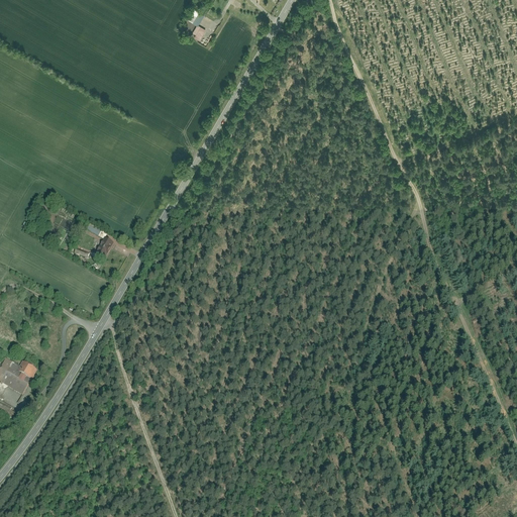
[(195,8),(188,18),(195,22),(201,12),(195,8)]
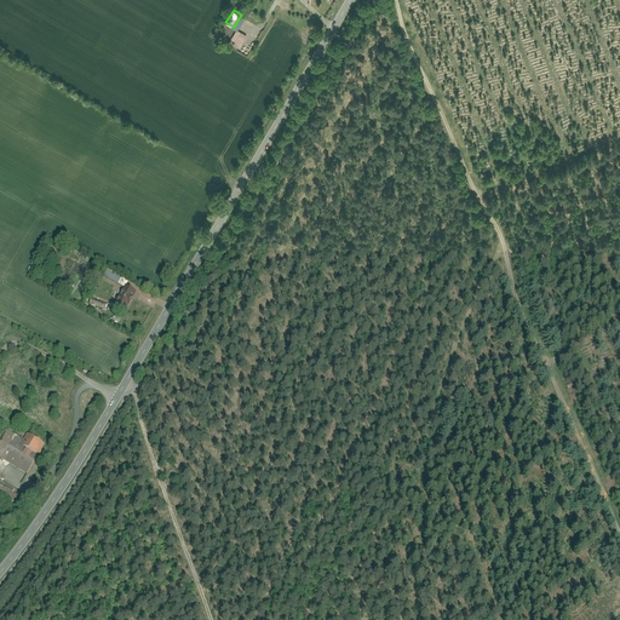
[(229,41),(239,47),(246,35),(236,29),(229,41)]
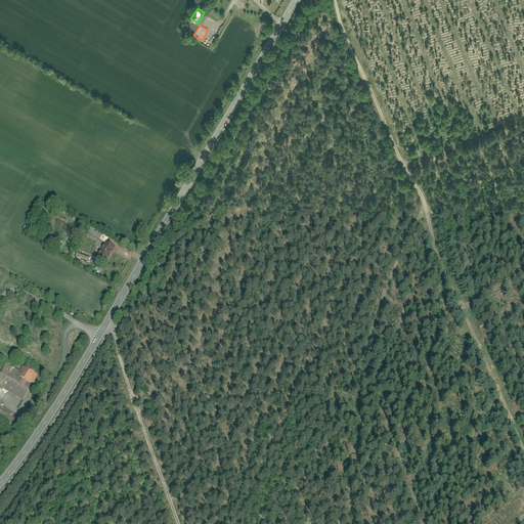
[(92,227),(89,233),(101,239),(104,233),(92,227)]
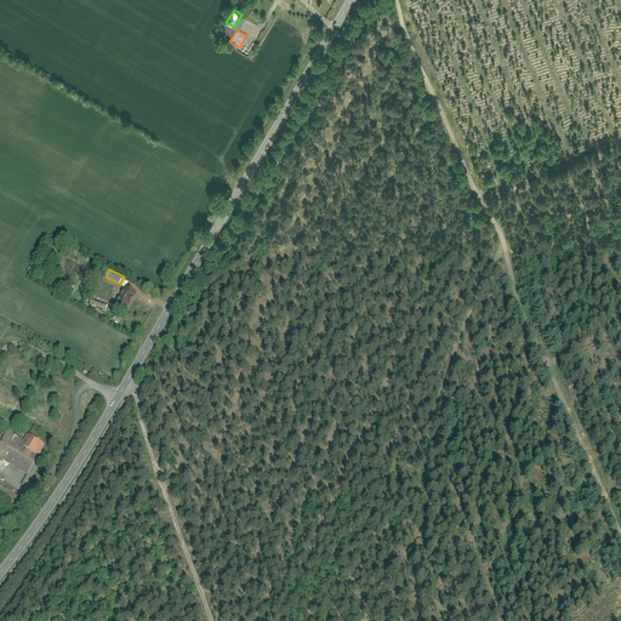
[(126,311),(136,292),(124,285),(114,305),(126,311)]
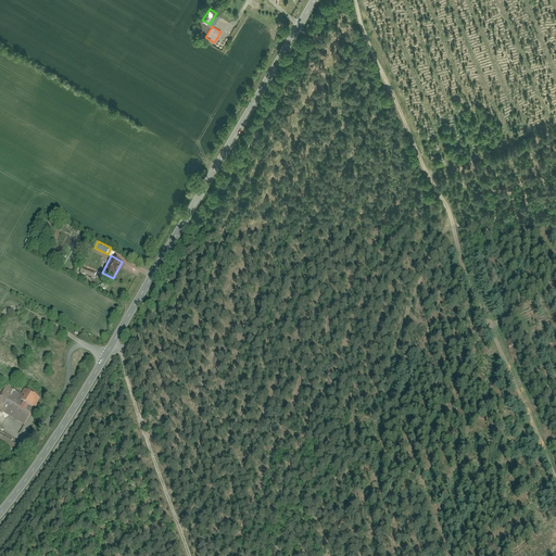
[(96,273),(81,267),(80,273),(93,277),(96,273)]
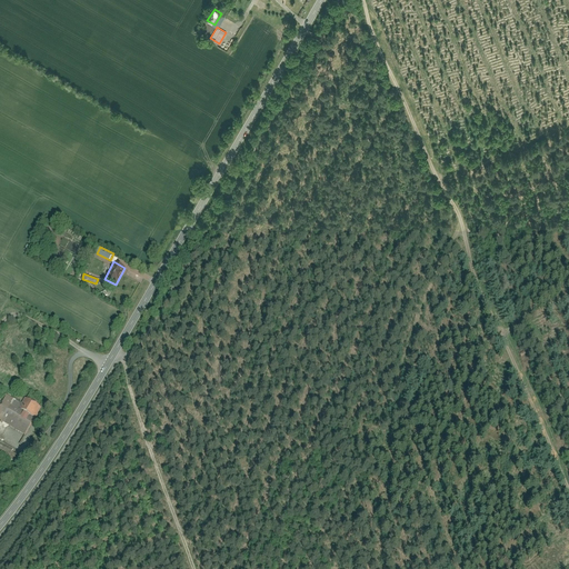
[(2,392),(0,395),(0,419),(25,435),(40,407),(25,398),(21,403),(2,392)]
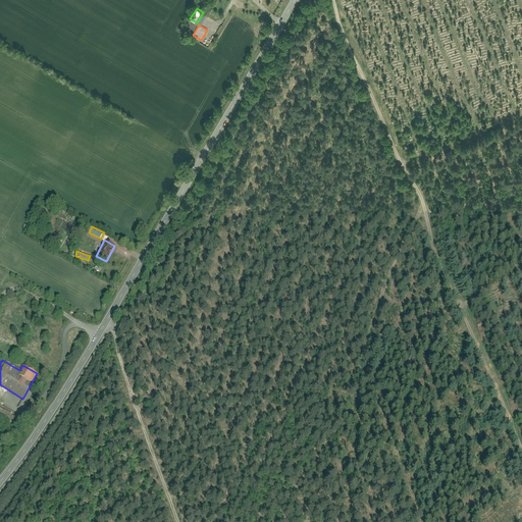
[(0,404),(0,415),(8,419),(10,415),(12,411),(0,404)]
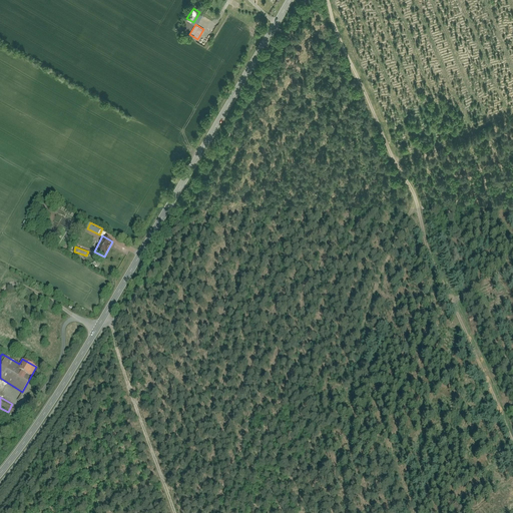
[(17,411),(10,408),(8,412),(15,416),(17,411)]
